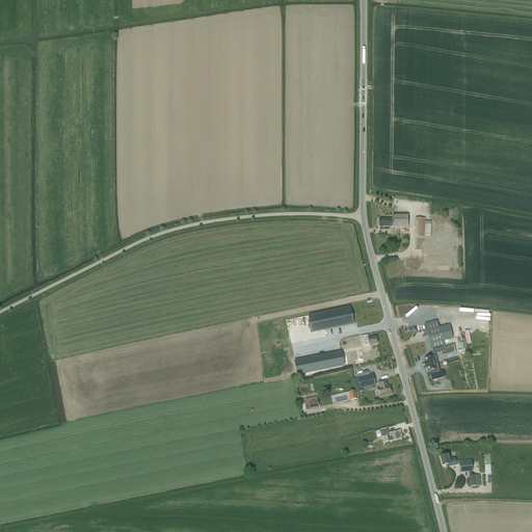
[(392,228),(408,228),(407,216),(392,216),(392,220),(379,220),(379,228),(392,227),(392,228)]
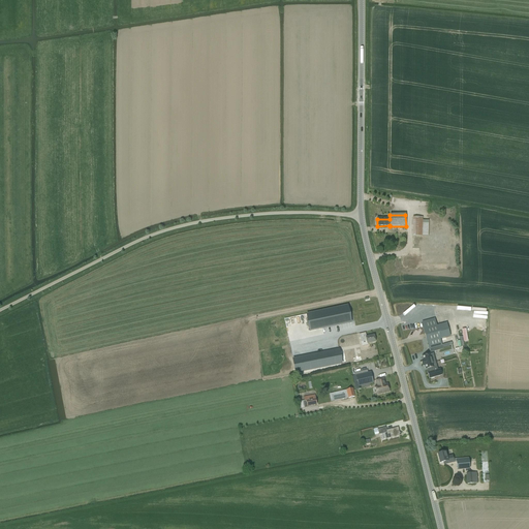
[(429,237),(429,220),(423,220),(423,218),(412,217),(412,237),(422,237),(429,237)]
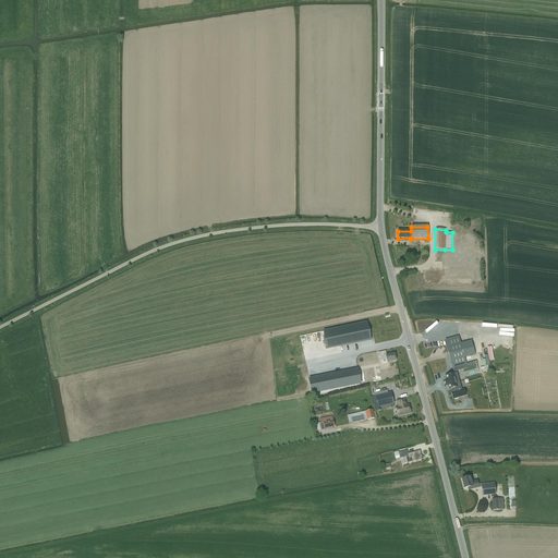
[(482,261),(482,251),(436,252),(436,262),(482,261)]
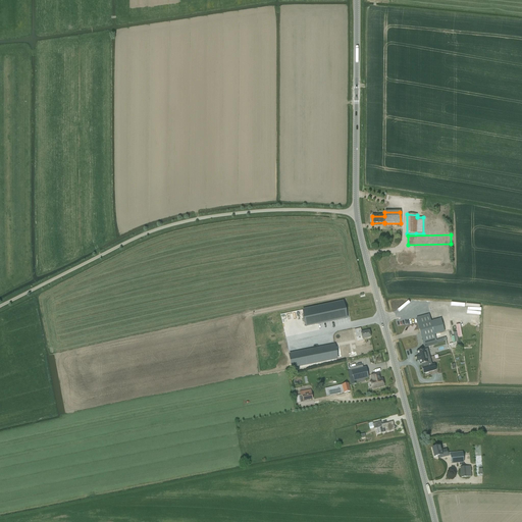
[(428,299),(412,306),(413,308),(429,301),(428,299)]
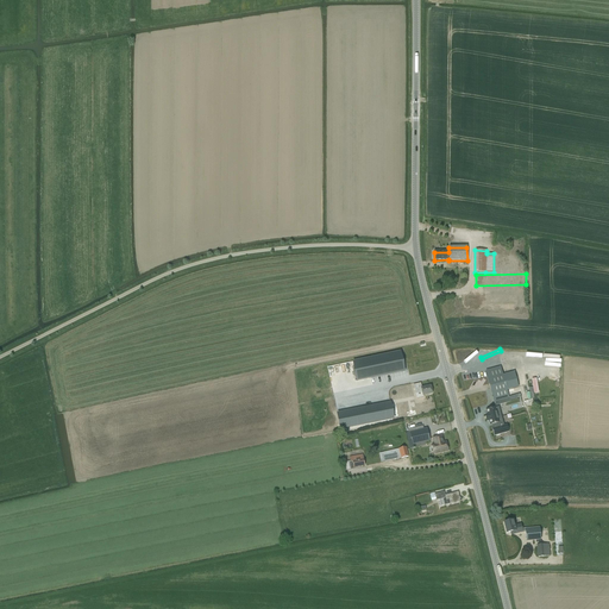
[(377,378),(405,374),(401,355),(374,359),(377,378)]
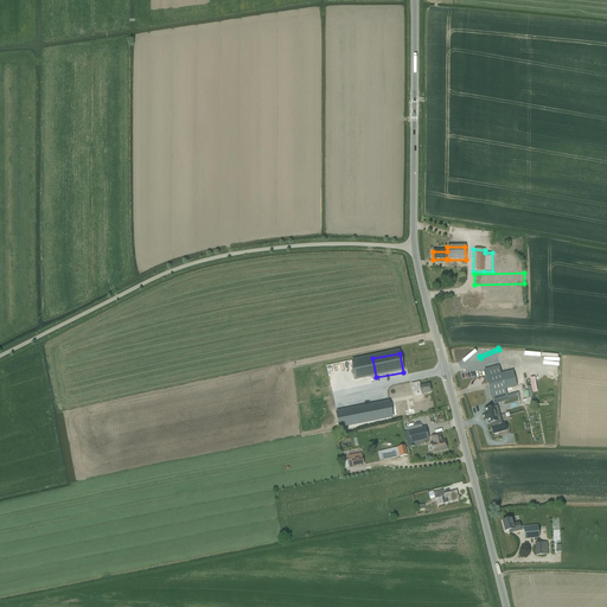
[(508,397),(505,388),(502,375),(499,365),(485,370),(492,396),(493,401),(508,397)]
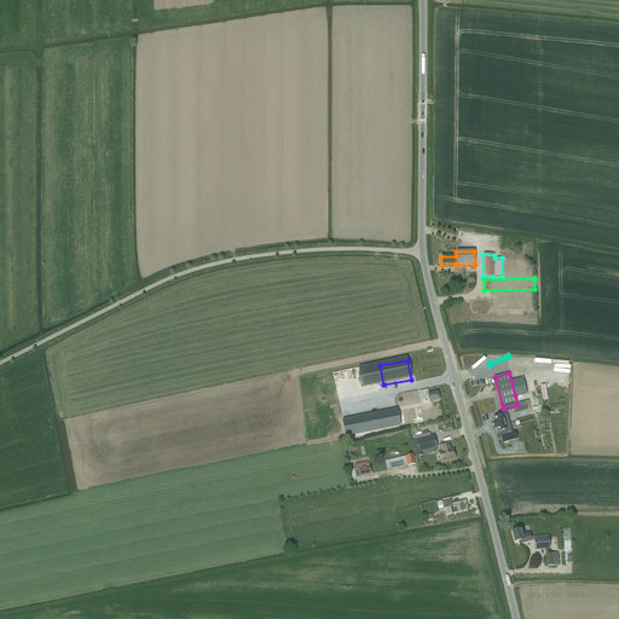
[(538,372),(536,375),(543,388),(547,387),(538,372)]
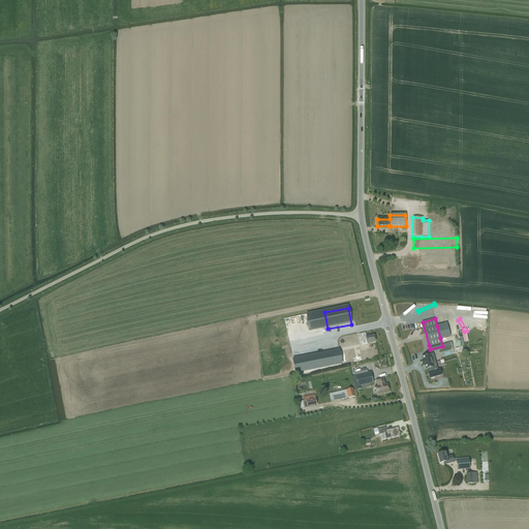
[(368,344),(375,342),(373,335),(366,337),(366,334),(359,335),(361,343),(367,341),(368,344)]
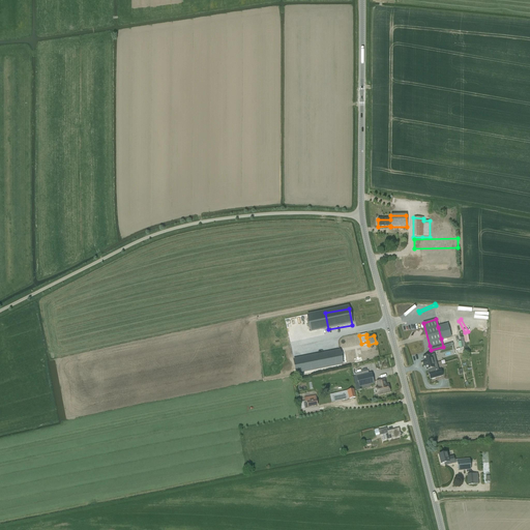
[(316,336),(273,345),(275,358),(319,351),(316,336)]
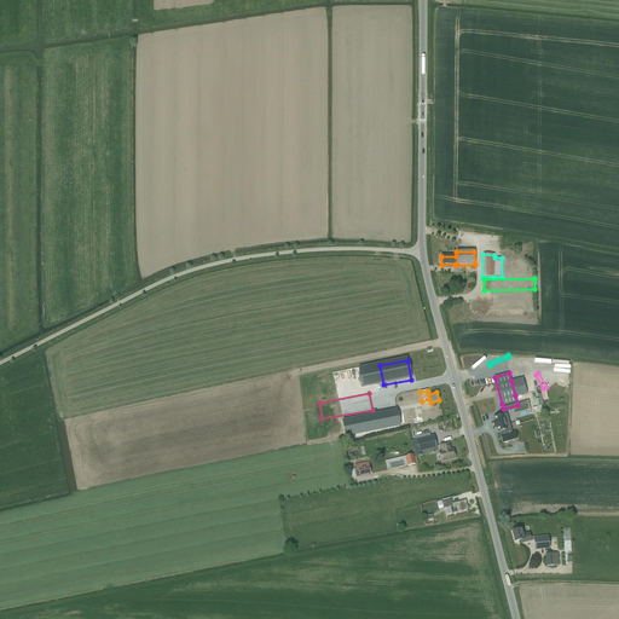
[(398,410),(343,421),(347,437),(400,426),(398,410)]
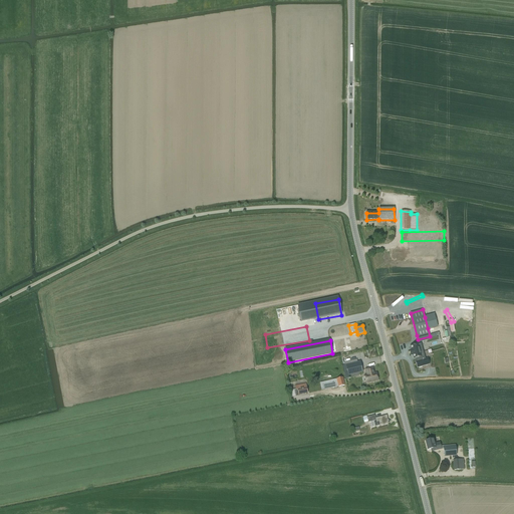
[(414,344),(411,345),(412,346),(411,346),(412,349),(410,350),(411,355),(413,355),(414,358),(416,357),(417,361),(417,362),(418,367),(429,364),(428,359),(423,360),(422,356),(421,352),(423,351),(422,348),(420,349),(419,344),(414,345),(414,344)]
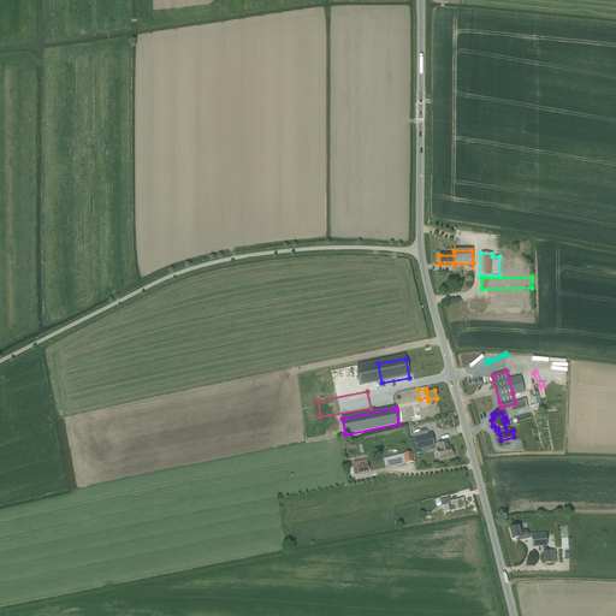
[(414,438),(410,439),(414,455),(420,454),(420,452),(432,450),(431,448),(434,446),(432,433),(414,438)]
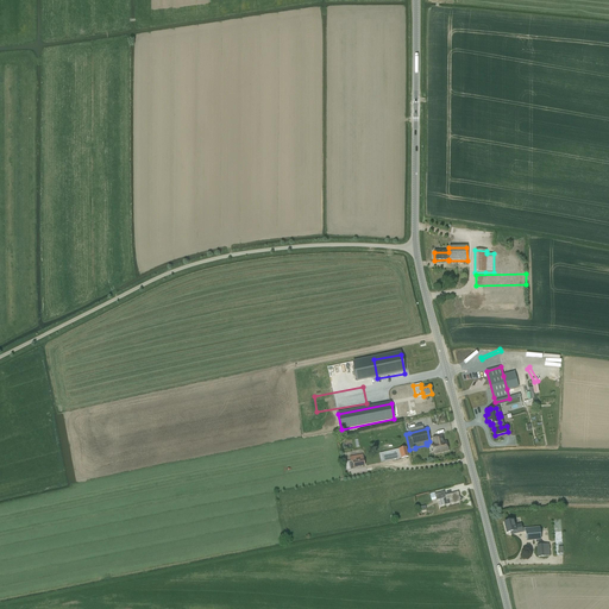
[(434,444),(432,445),(434,454),(447,451),(445,441),(444,443),(441,435),(433,438),(434,444)]
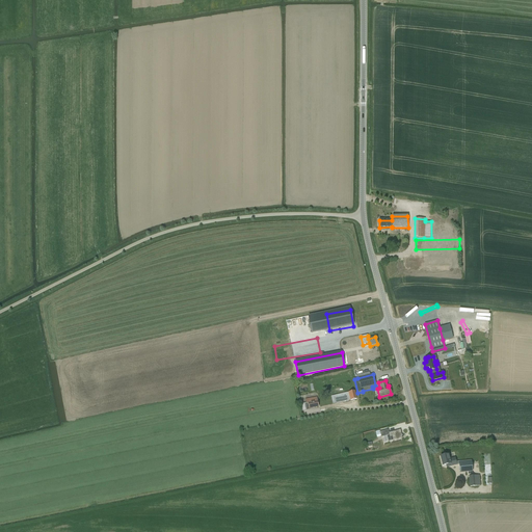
[(306,403),(304,403),(306,410),(310,410),(310,408),(318,406),(316,397),(306,399),(306,403)]
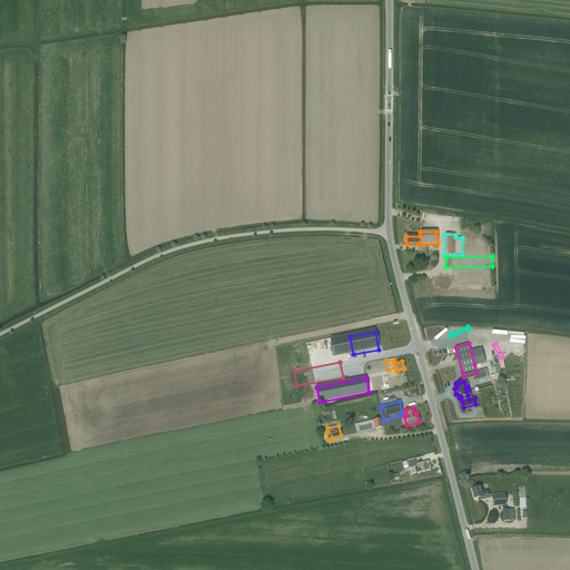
[(409,469),(414,468),(416,474),(431,470),(429,461),(416,464),(415,461),(408,463),(406,461),(402,462),(404,469),(409,468),(409,469)]
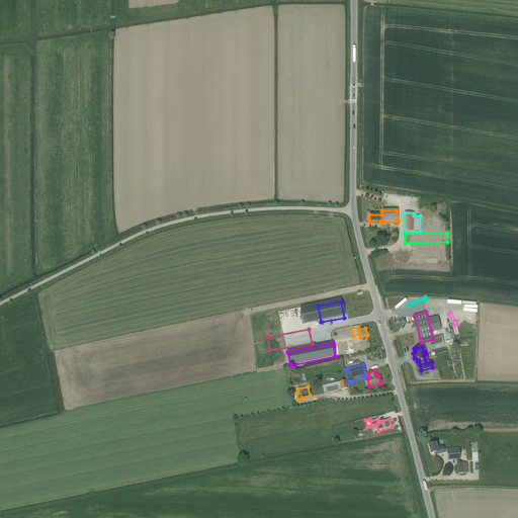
[(429,446),(428,446),(429,449),(431,453),(438,451),(439,454),(444,453),(442,447),(438,448),(436,443),(428,445),(429,446)]
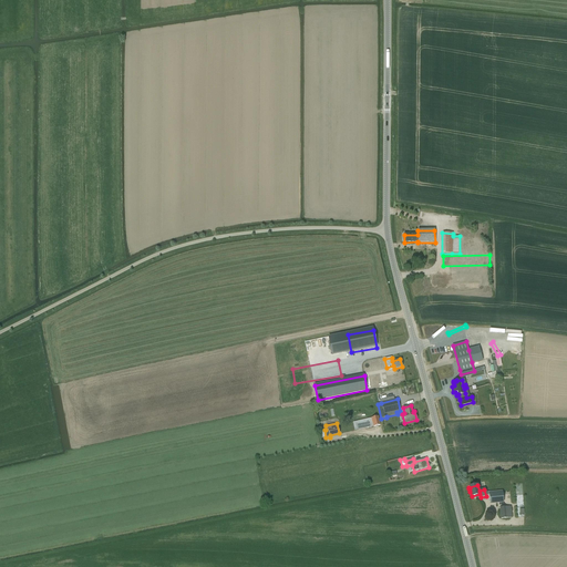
[(503,493),(488,494),(490,504),(504,503),(503,493)]
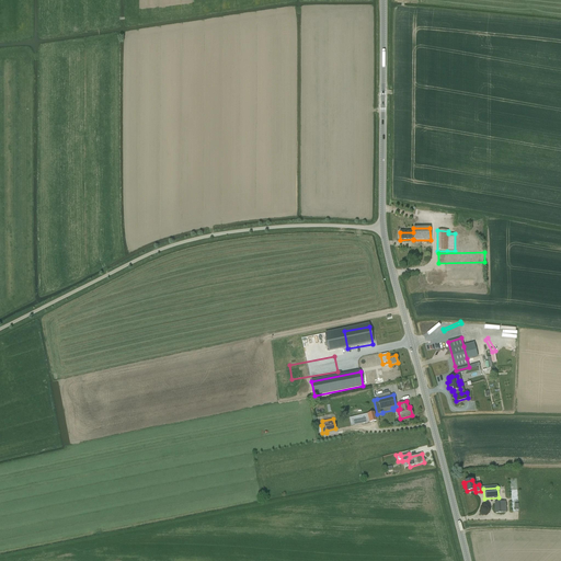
[(494,502),(495,513),(507,512),(506,501),(494,502)]
